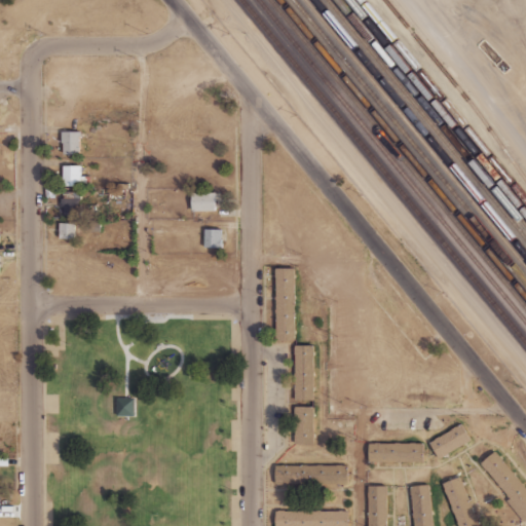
[(62,132),(62,143),(64,143),(64,154),(80,154),(80,137),(81,137),(81,132),(62,132)]
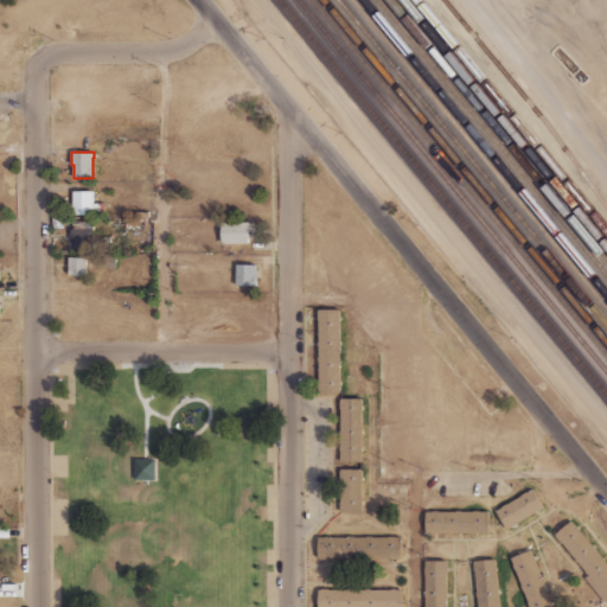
[(72,191),(72,215),(104,215),(104,203),(94,203),(94,191),(72,191)]
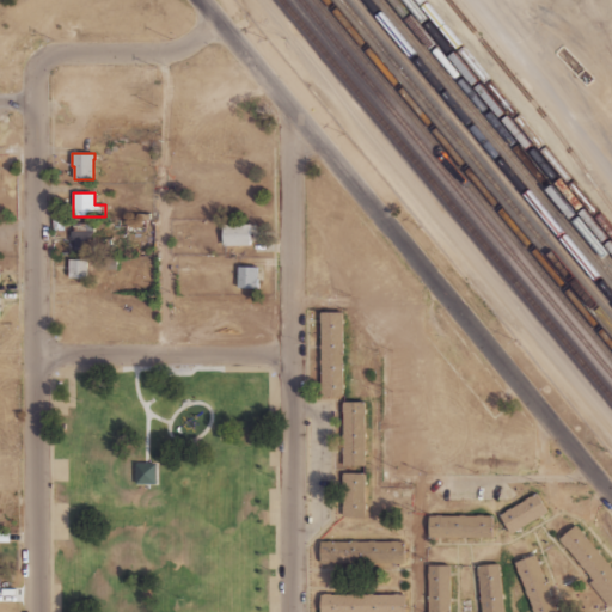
[(53,220),(53,231),(63,230),(63,220),(53,220)]
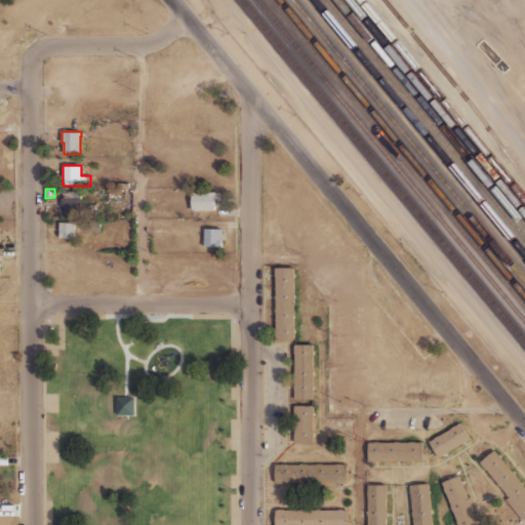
[(192,193),(192,210),(215,210),(215,207),(218,207),(218,193),(216,193),(216,192),(205,192),(205,193),(192,193)]
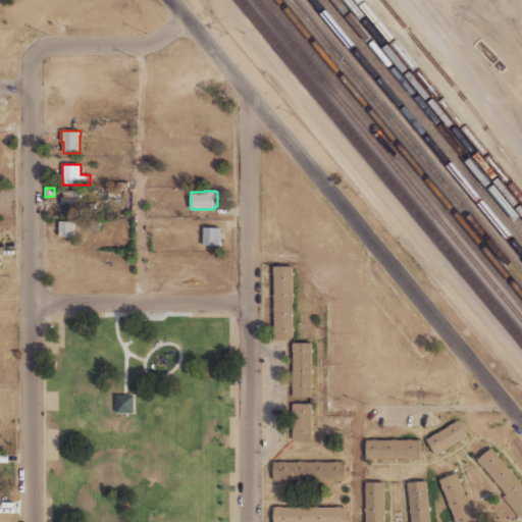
[(60,197),(61,205),(63,205),(63,215),(74,214),(73,207),(82,207),(81,196),(60,197)]
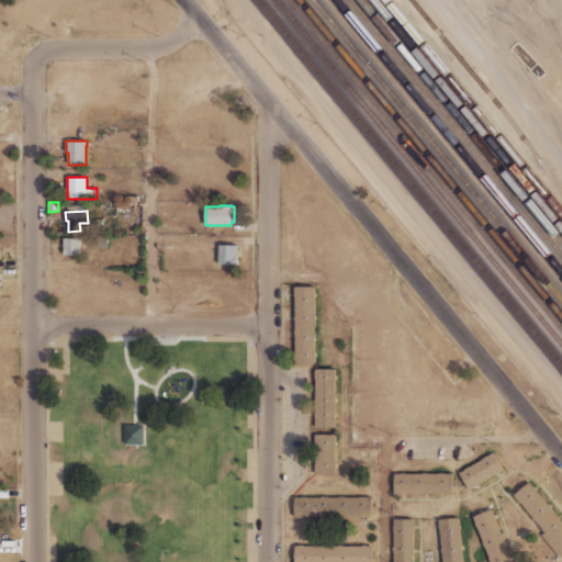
[(64,238),(63,248),(64,248),(64,255),(79,256),(79,238),(64,238)]
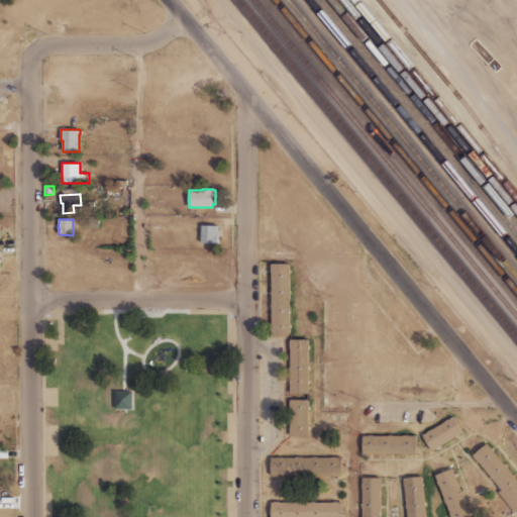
[(201,225),(201,242),(218,243),(218,225),(201,225)]
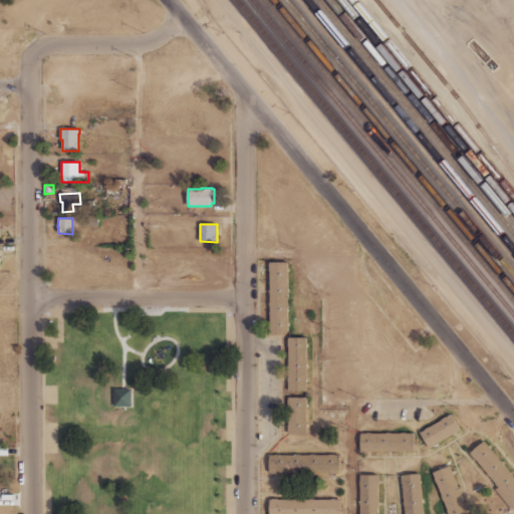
[(270,262),(270,263),(269,263),(269,271),(270,271),(270,289),(269,289),(269,293),(270,293),(270,302),(269,302),(269,305),(270,305),(270,333),(288,333),(288,326),(289,326),(289,321),(288,321),(288,308),(289,308),(289,302),(288,302),(288,292),(289,292),(289,287),(288,287),(288,273),(289,273),(289,268),(288,268),(288,262),(270,262)]
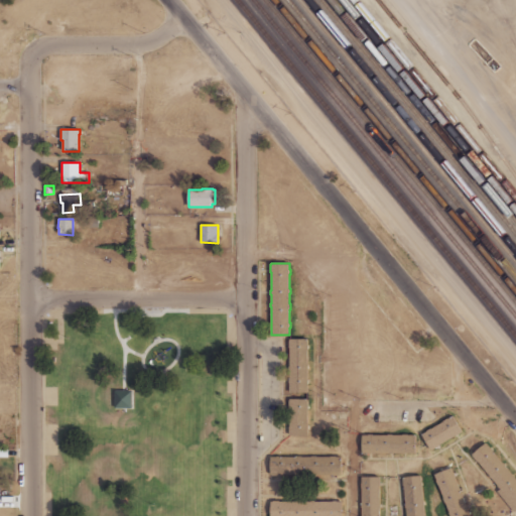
[(289,339),(306,338),(306,341),(307,341),(307,345),(308,345),(308,350),(307,350),(307,365),(308,365),(308,369),(307,369),(307,380),(308,380),(308,384),(307,384),(307,392),(289,392),(289,382),(288,382),(288,377),(289,377),(289,346),(288,346),(288,340),(289,340),(289,339)]
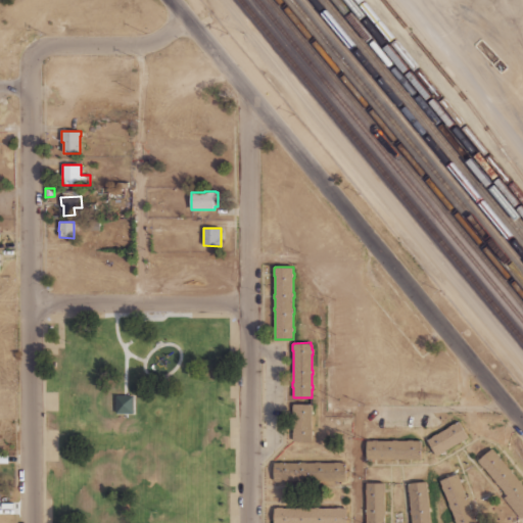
[(116,395),(134,395),(134,414),(115,414),(116,395)]
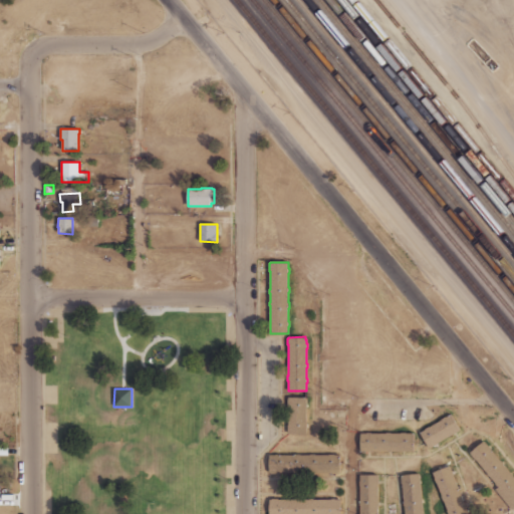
[(288,398),(306,398),(306,403),(307,403),(307,408),(306,408),(306,423),(307,423),(307,428),(306,428),(307,434),(288,434),(288,425),(288,399),(288,398)]
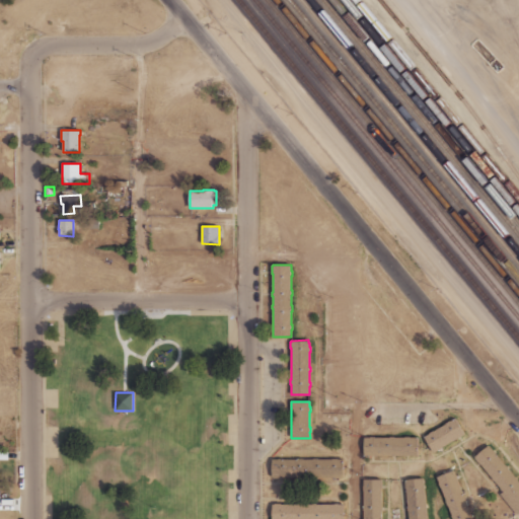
[(424,437),(434,453),(465,434),(455,418),(451,421),(450,420),(446,423),(446,424),(434,431),(433,430),(429,433),(430,434),(424,437)]
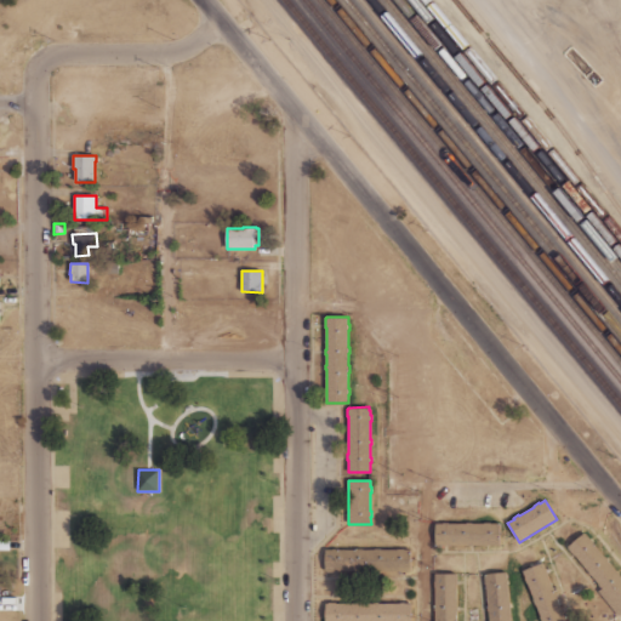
[(436,523),(436,545),(442,545),(442,546),(446,546),(446,545),(468,545),(468,546),(473,546),(473,545),(484,545),(484,546),(489,546),(489,545),(500,546),(500,524),(490,524),(490,523),(485,523),(472,523),(466,523),(449,523),(443,523),(436,523)]
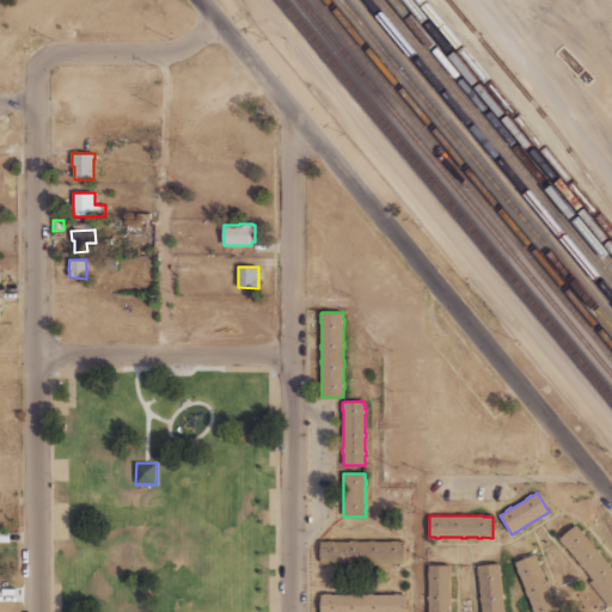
[(560,539),(564,544),(563,545),(565,548),(567,546),(581,563),(580,564),(582,568),(583,567),(591,575),(589,576),(593,580),(605,594),(605,595),(609,599),(610,599),(611,601),(611,568),(611,567),(611,565),(607,562),(599,554),(600,552),(597,548),(595,549),(585,536),(585,534),(581,530),(581,531),(576,525),(560,539)]
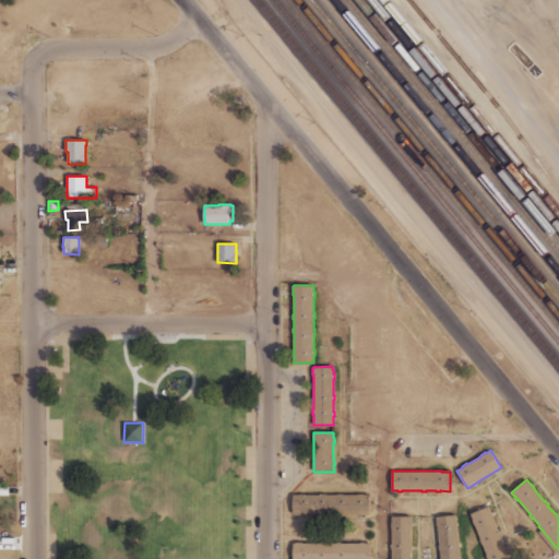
[(293,495),(293,514),(295,514),(300,514),(300,515),(305,515),(305,514),(360,514),(360,515),(367,515),(367,514),(370,514),(370,495),(364,495),(364,494),(358,494),(358,495),(343,495),(343,494),(337,494),(337,495),(326,495),(326,494),(320,494),(320,495),(304,495),(304,494),(299,494),(299,495),(293,495)]
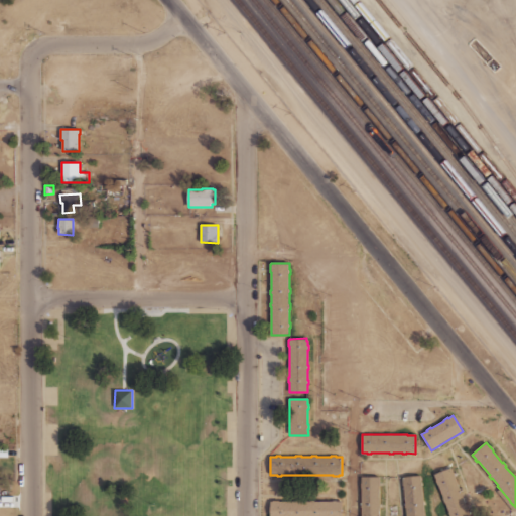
[(434,474),(450,468),(452,469),(453,469),(455,476),(461,493),(462,493),(463,496),(466,505),(467,505),(468,508),(467,508),(470,515),(448,515),(448,512),(449,512),(445,503),(444,503),(442,498),(443,498),(438,485),(437,485),(435,480),(436,480),(434,474)]
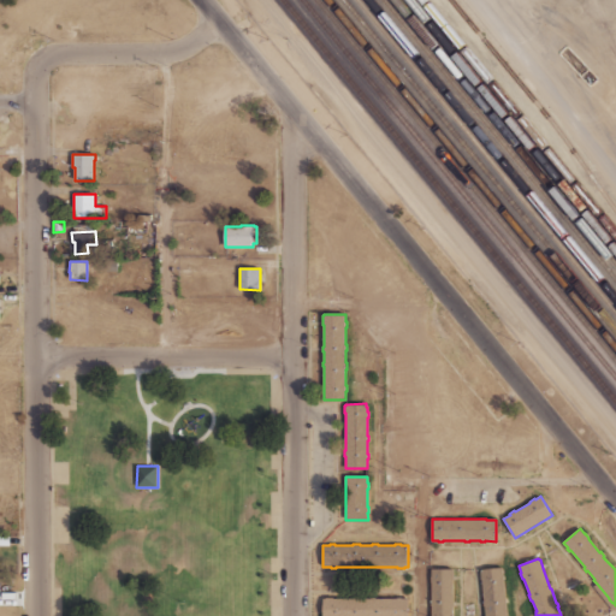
[(480,569),(503,567),(503,574),(504,574),(504,580),(505,597),(507,597),(507,603),(505,603),(507,615),(509,615),(484,615),(484,606),(483,602),(484,602),(481,580),(480,580),(479,570),(480,570),(480,569)]
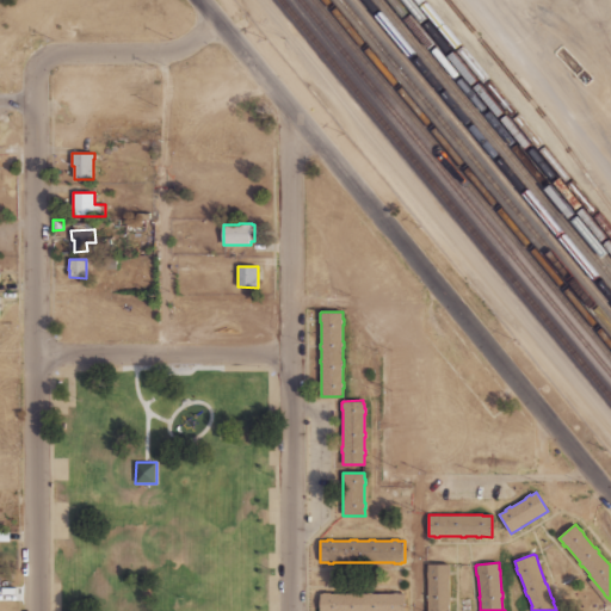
[(429,563),(429,572),(427,572),(427,578),(429,578),(429,596),(427,596),(427,602),(429,602),(429,610),(450,610),(450,602),(451,602),(451,597),(450,597),(450,575),(451,575),(451,571),(450,571),(450,563),(429,563)]
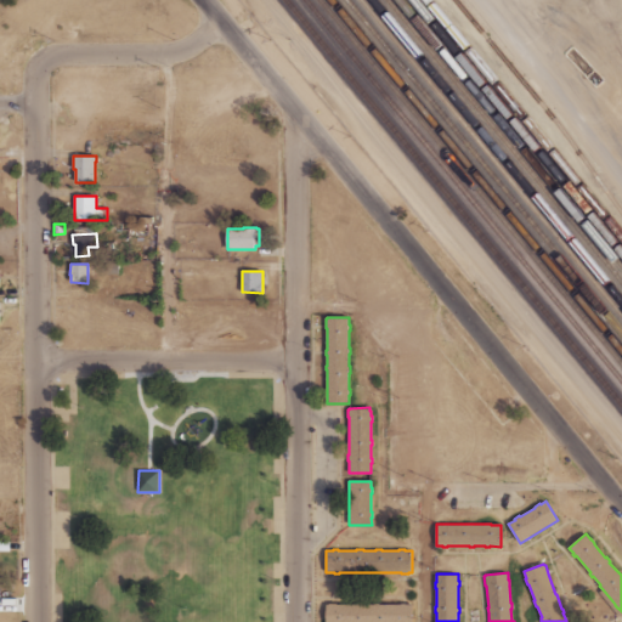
[(327,605),(327,621),(412,621),(412,604),(405,604),(405,603),(401,603),(401,604),(379,604),(379,603),(374,603),(374,604),(365,604),(365,603),(358,603),(358,604),(337,604),(329,604),(329,605),(327,605)]
